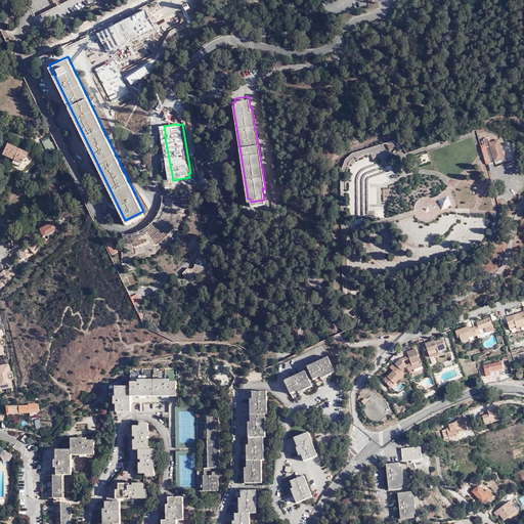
[(40,137),(46,148),(52,145),(47,134),(40,137)]
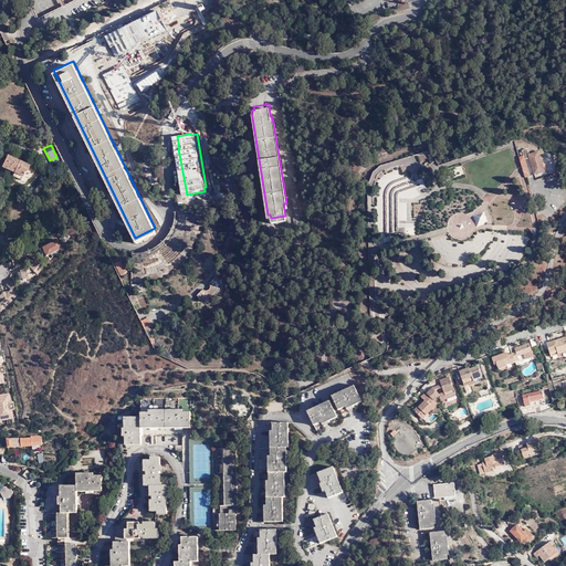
[(524,154),(520,156),(524,171),(530,170),(525,157),(531,156),(535,174),(545,170),(540,150),(531,153),(528,147),(523,149),(524,154)]
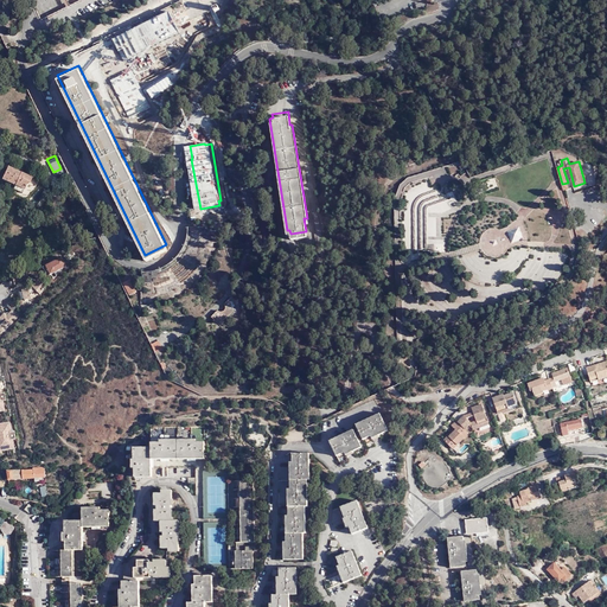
[(20,170),(16,167),(6,163),(4,167),(2,166),(0,170),(0,174),(12,180),(10,184),(20,190),(23,185),(26,178),(27,179),(30,174),(20,170)]
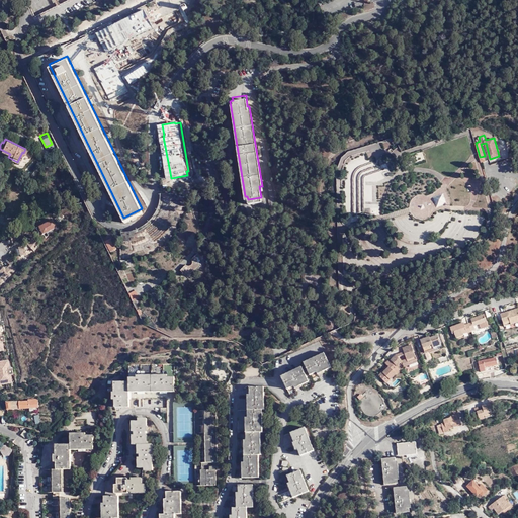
[(442,194),(433,198),(436,207),(445,203),(442,194)]
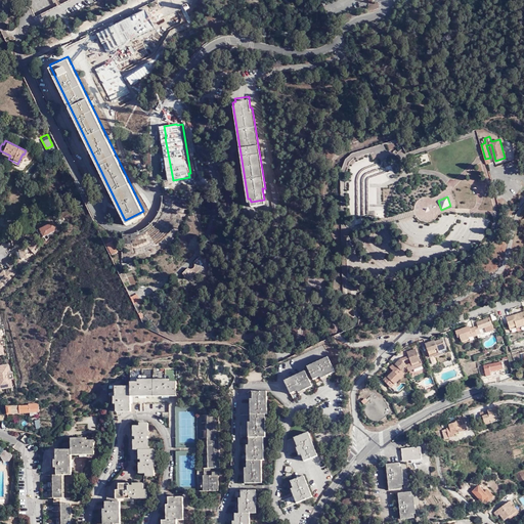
[(56,228),(52,220),(38,227),(42,235),(56,228)]
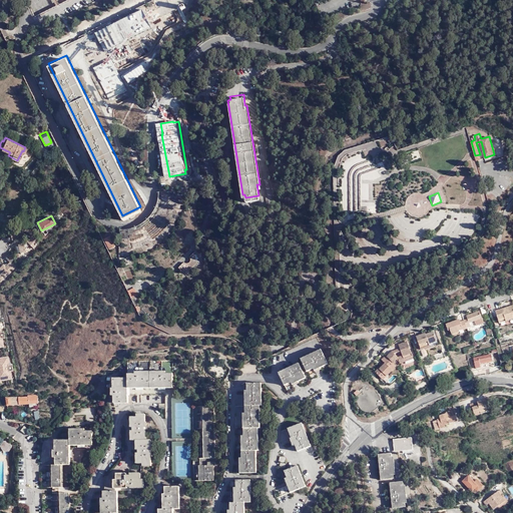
[(109,230),(103,234),(108,244),(115,241),(109,230)]
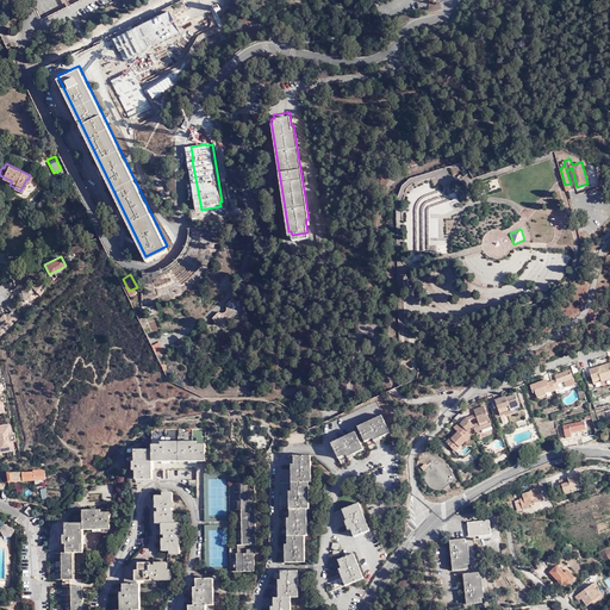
[(47,288),(36,280),(31,286),(18,291),(22,300),(31,298),(31,296),(35,291),(39,296),(47,288)]
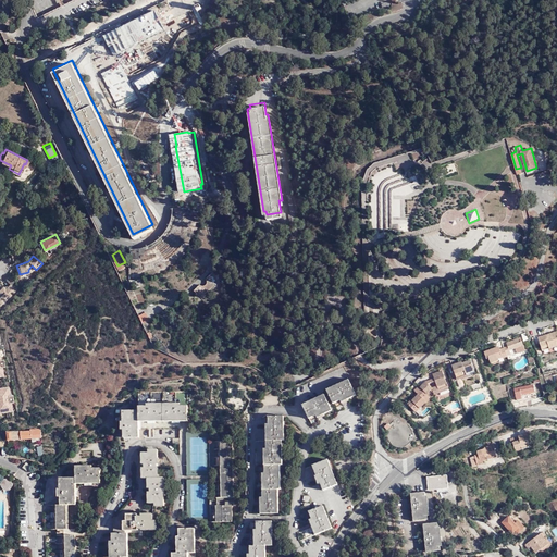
[(0,308),(17,289),(11,284),(9,286),(5,286),(4,285),(0,289),(0,293),(0,294),(0,293),(0,308)]
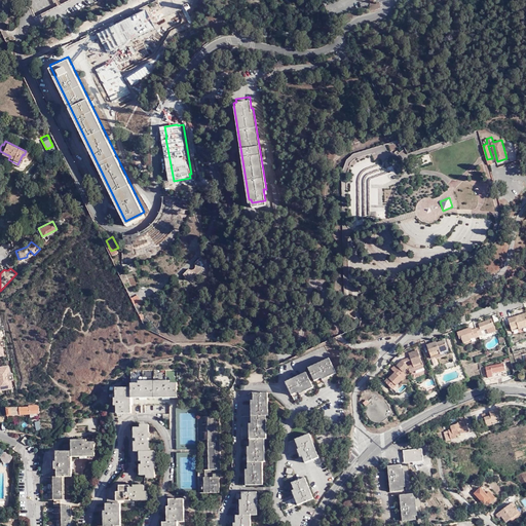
[(137,290),(130,293),(135,300),(141,297),(137,290)]
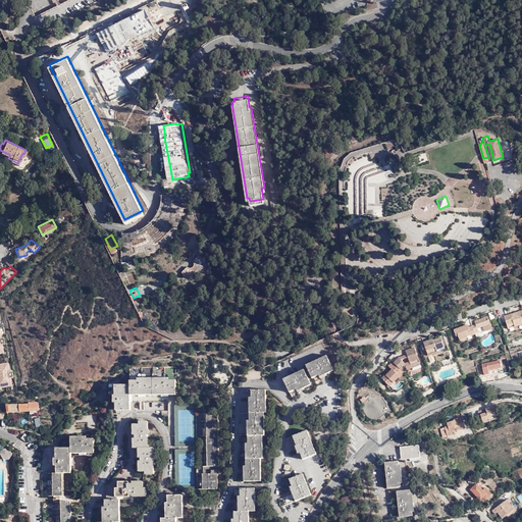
[(508,307),(503,309),(507,322),(521,317),(521,306),(521,305),(508,309),(508,307)]
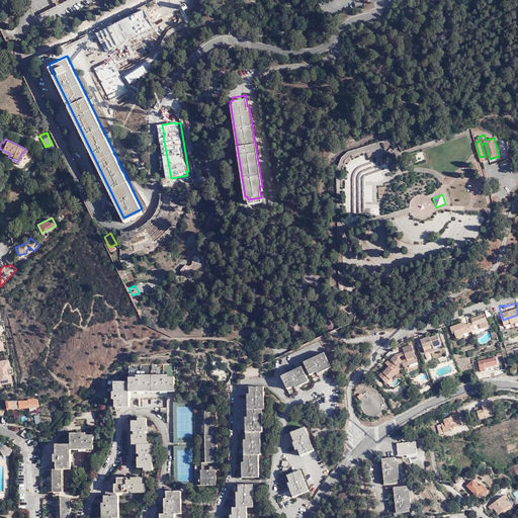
[(471,319),(468,320),(470,327),(471,327),(475,326),(475,327),(488,323),(484,311),(470,316),(471,319)]
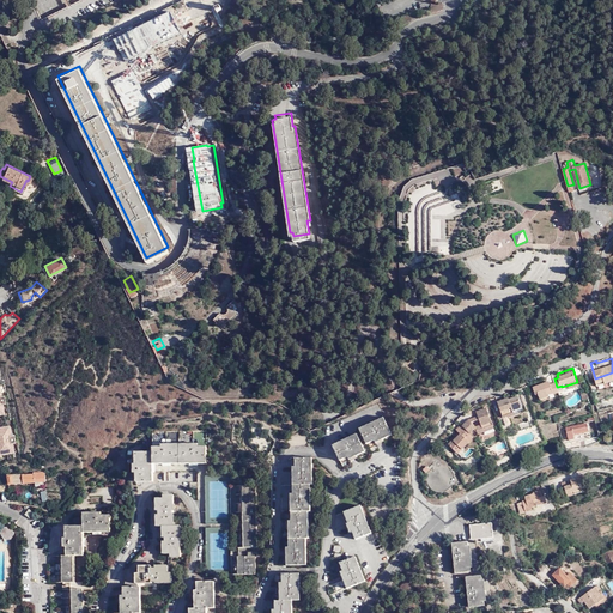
[(554,378),(553,376),(547,378),(545,380),(544,376),(530,382),(533,389),(535,389),(538,394),(546,390),(545,386),(550,384),(551,389),(552,388),(557,387),(554,378)]
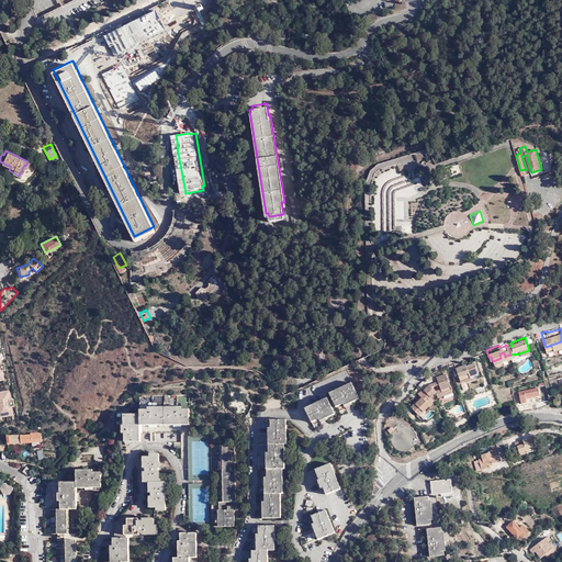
[(506,359),(506,356),(505,357),(504,352),(499,353),(501,358),(493,361),(494,363),(506,359)]
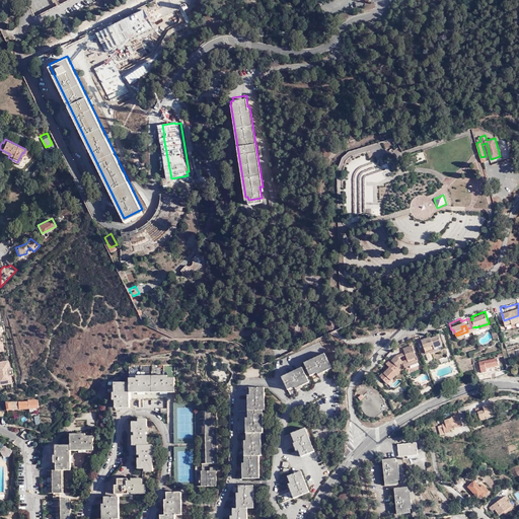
[(421,337),(426,350),(425,350),(428,357),(429,358),(432,356),(432,355),(430,349),(445,344),(440,330),(430,335),(430,334),(421,337)]
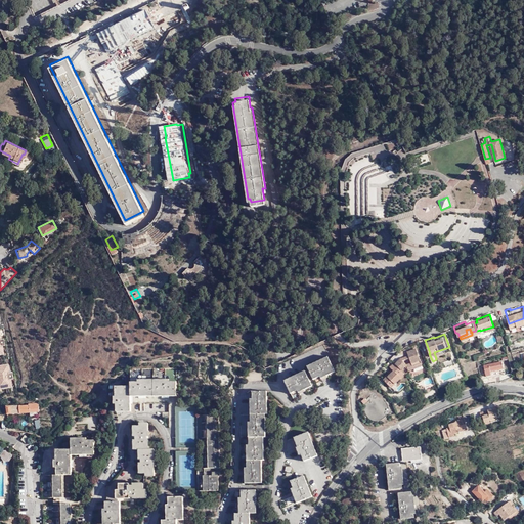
[(397,355),(394,359),(400,365),(403,363),(405,365),(406,367),(422,362),(415,344),(405,347),(406,351),(397,355)]
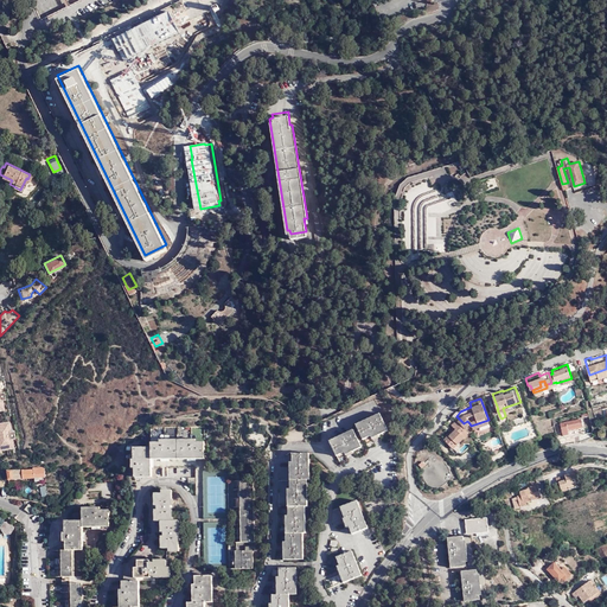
[(378,430),(387,427),(378,411),(356,423),(363,438),(370,434),(372,438),(381,433),(378,430)]
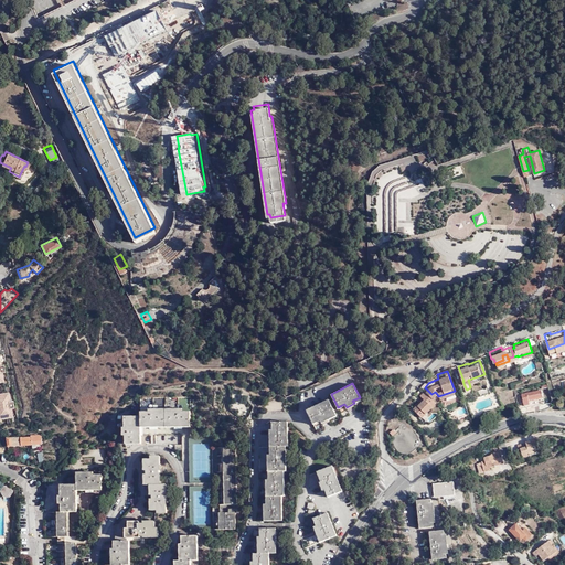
[(522,390),(525,403),(545,400),(542,385),(522,390)]
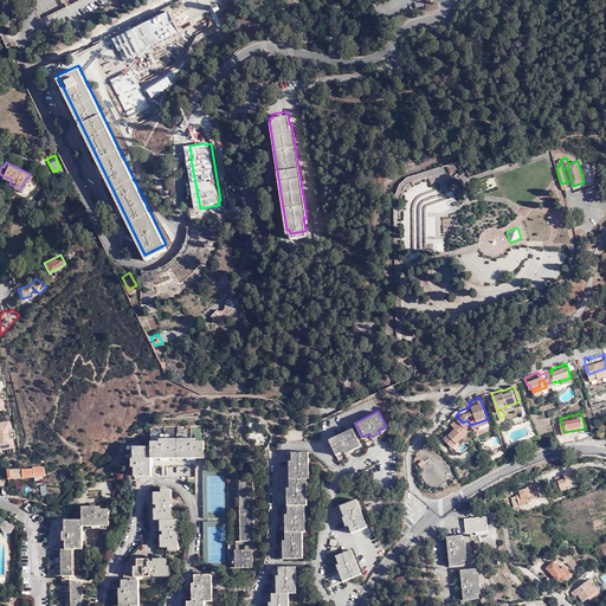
[(464,433),(469,429),(463,423),(456,416),(455,416),(450,420),(452,423),(453,424),(449,430),(449,429),(443,434),(449,440),(456,433),(459,436),(463,432),(464,433)]
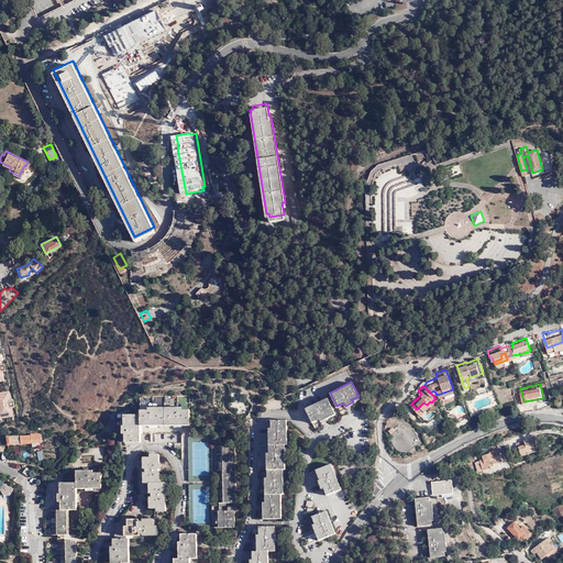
[(9,390),(0,390),(0,417),(13,416),(11,407),(14,407),(13,399),(10,399),(9,390)]
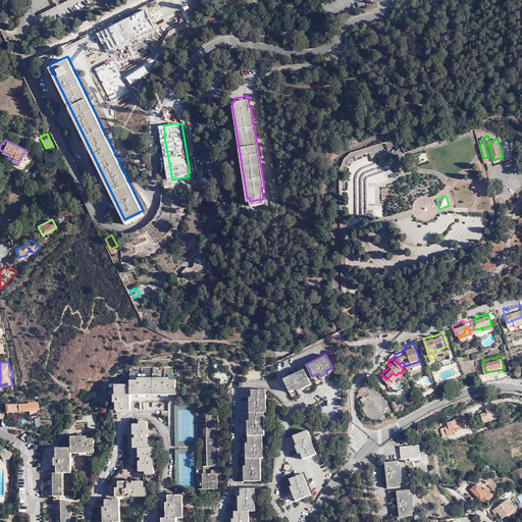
[(175,366),(129,366),(129,384),(114,384),(115,395),(113,395),(113,402),(115,402),(115,409),(131,409),(131,401),(167,400),(167,394),(175,394),(175,366)]
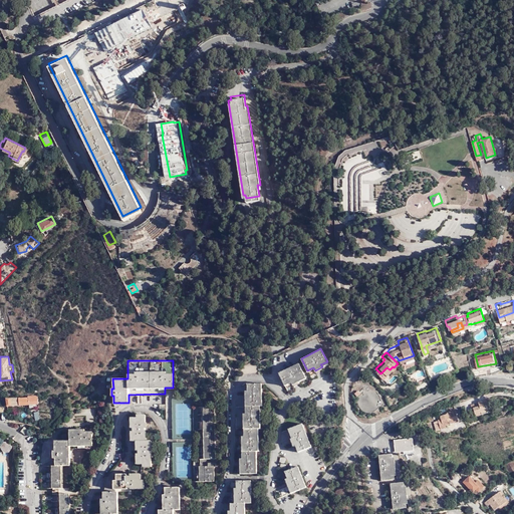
[(293,383),(297,381),(299,380),(298,378),(305,375),(299,362),(279,372),(285,384),(291,381),(293,383)]
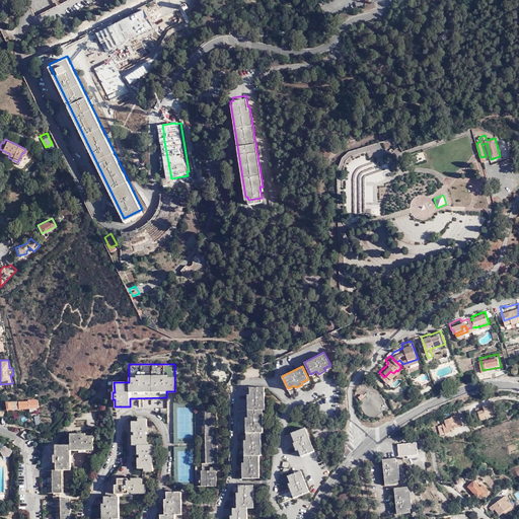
[(387,380),(393,373),(390,371),(384,377),(387,380)]
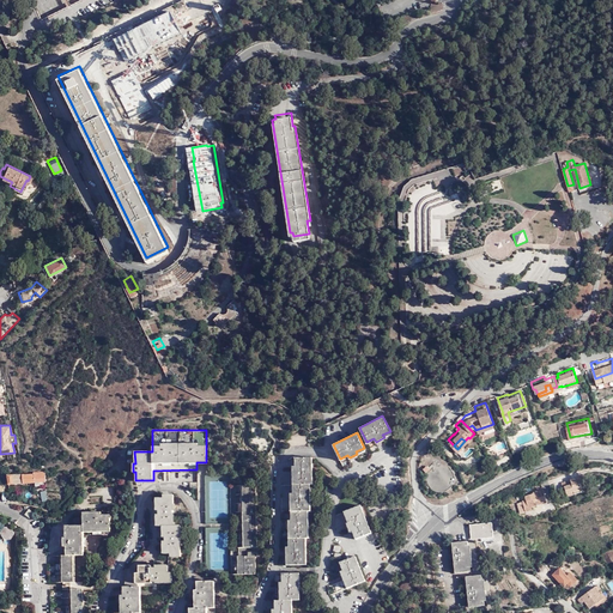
[(287,545),(287,562),(305,562),(307,534),(309,534),(309,508),(310,508),(311,481),(313,481),(313,455),(296,455),(295,465),(293,465),(293,490),(291,490),(291,517),(289,517),(289,545),(287,545)]
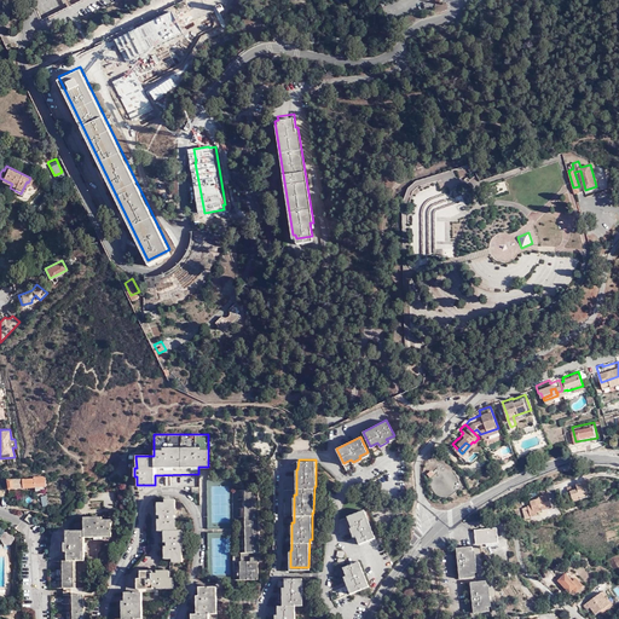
[(433,470),(438,466),(440,464),(439,463),(434,466),(433,466),(432,466),(431,467),(429,466),(428,467),(429,468),(427,469),(431,473),(433,470)]
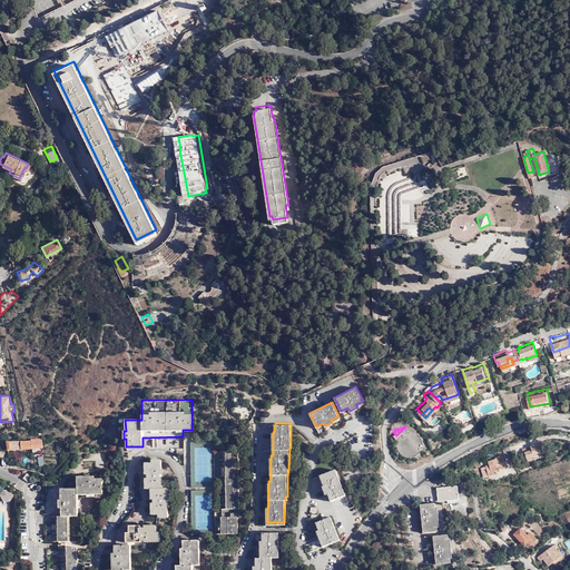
[(408,428),(403,429),(399,433),(397,438),(397,441),(399,445),(401,450),(406,452),(411,453),(415,452),(419,449),(421,445),(422,443),(424,443),(424,438),(422,438),(421,434),(419,432),(415,430),(412,428),(408,428)]
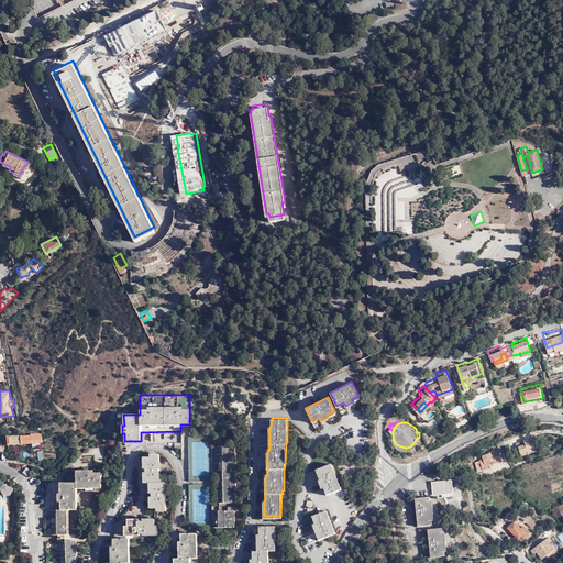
[(20,432),(20,440),(40,439),(40,429),(29,430),(29,432),(20,432)]
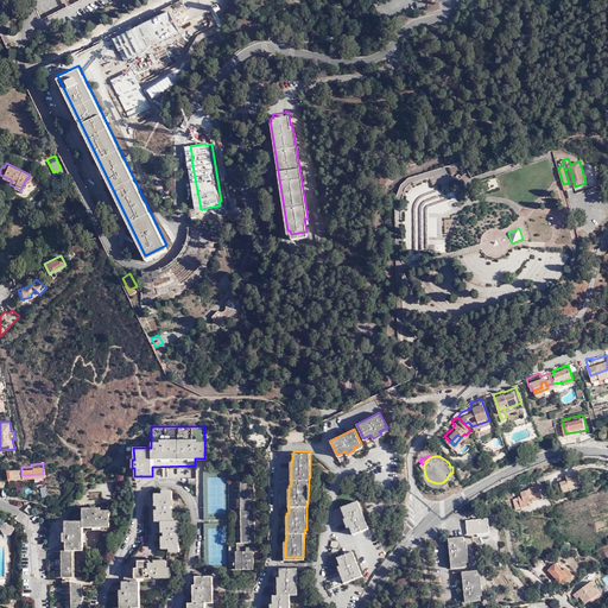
[(575,481),(570,466),(553,472),(556,477),(558,477),(561,486),(575,481)]
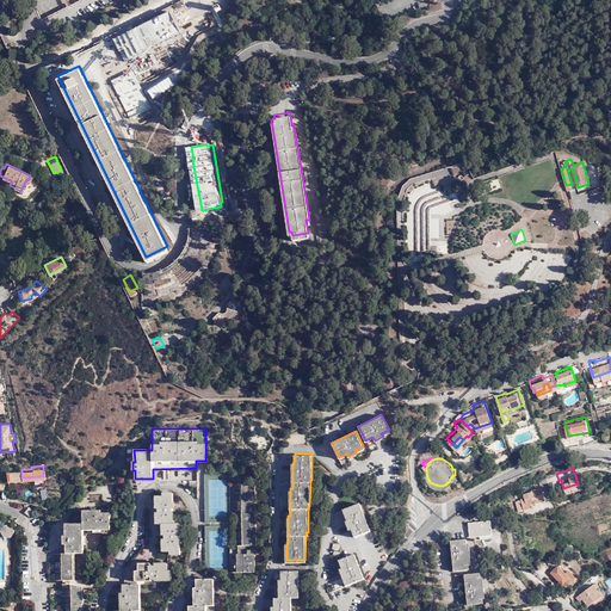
[(232,545),(233,572),(236,572),(257,571),(257,554),(258,554),(257,482),(244,483),(245,545),(232,545)]
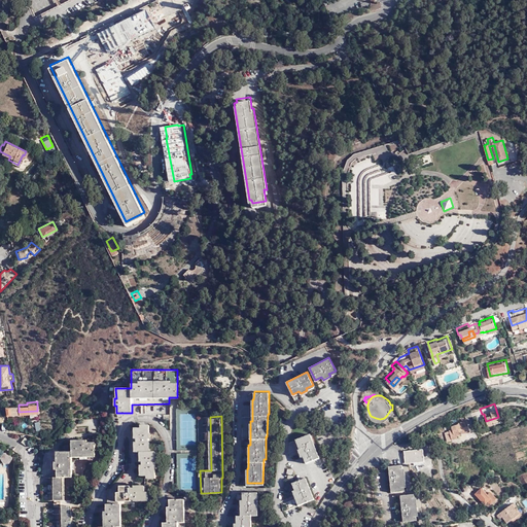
[(458,433),(457,431),(470,427),(466,416),(458,419),(459,420),(452,422),(453,424),(449,426),(452,435),(458,433)]
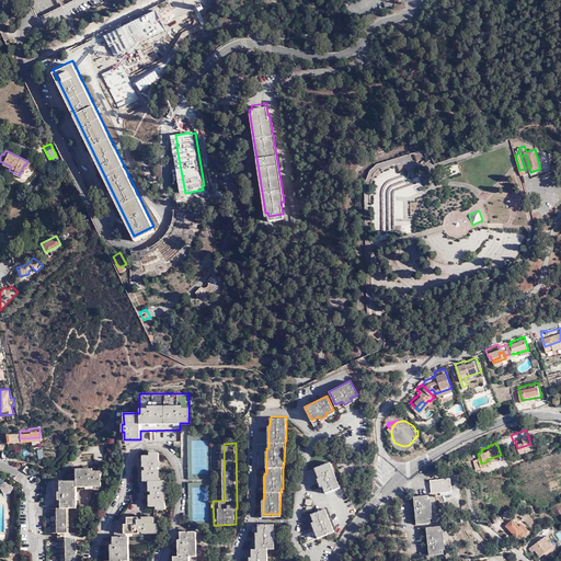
[(160,465),(160,450),(149,450),(149,454),(144,454),(144,465),(146,465),(146,469),(144,469),(144,480),(149,480),(149,489),(151,489),(151,493),(149,493),(149,505),(156,505),(157,507),(165,507),(165,493),(164,493),(164,489),(165,489),(165,479),(160,479),(160,469),(158,469),(158,465),(160,465)]
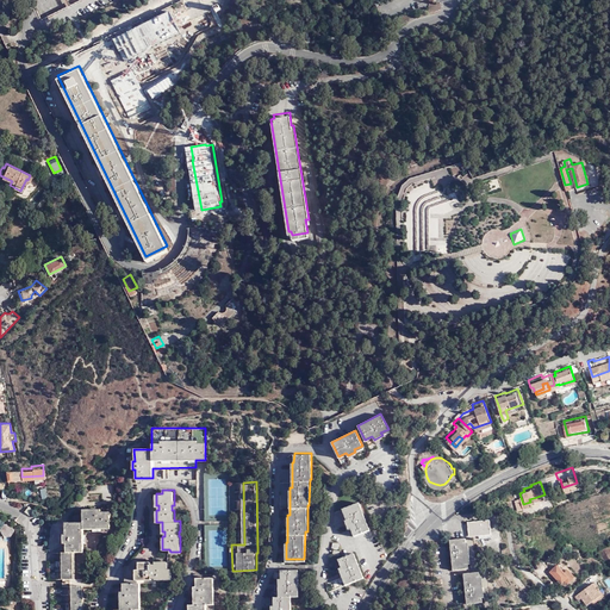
[(353,526),(355,534),(369,528),(360,502),(343,508),(348,518),(347,518),(349,526),(353,526)]
